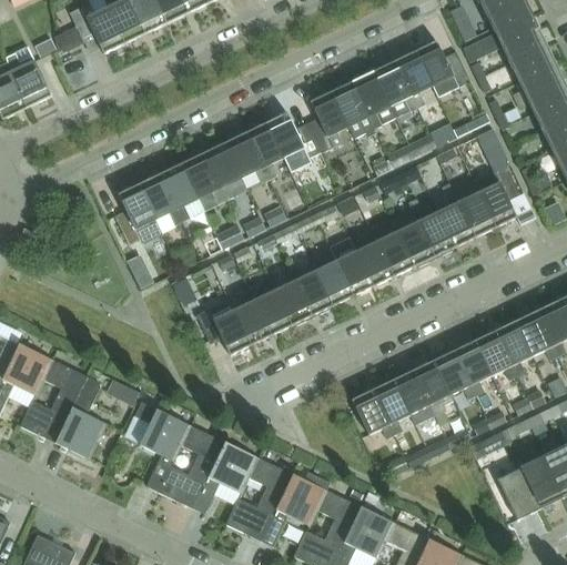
[(108,7),(124,42),(145,32),(129,0),(119,0),(120,1),(108,7)]
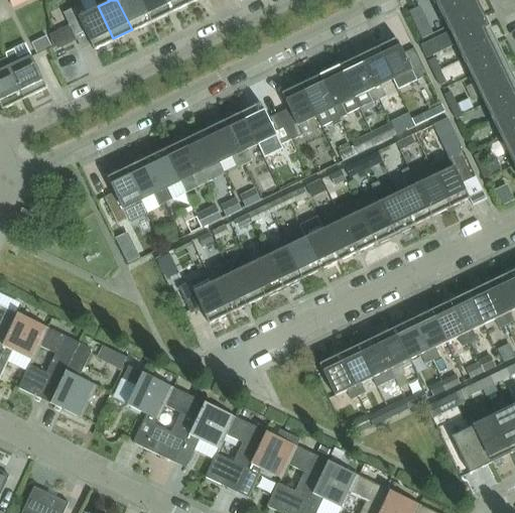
[(117,0),(132,29),(151,20),(141,0),(117,0)]
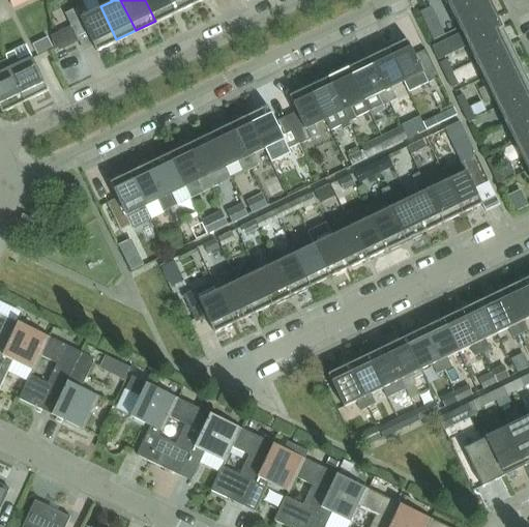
[(145,0),(155,21),(175,11),(170,0),(145,0)]
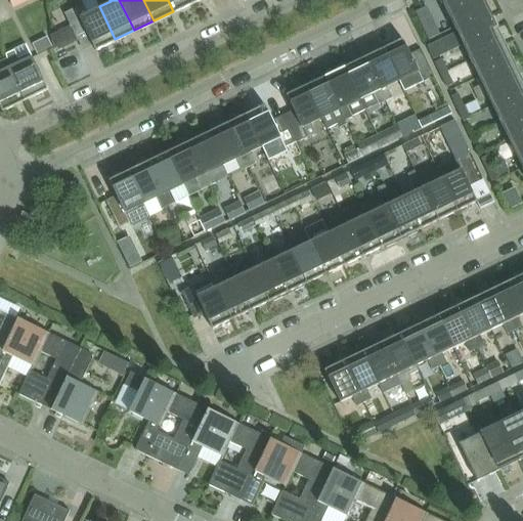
[(168,0),(173,11),(191,2),(190,0),(168,0)]
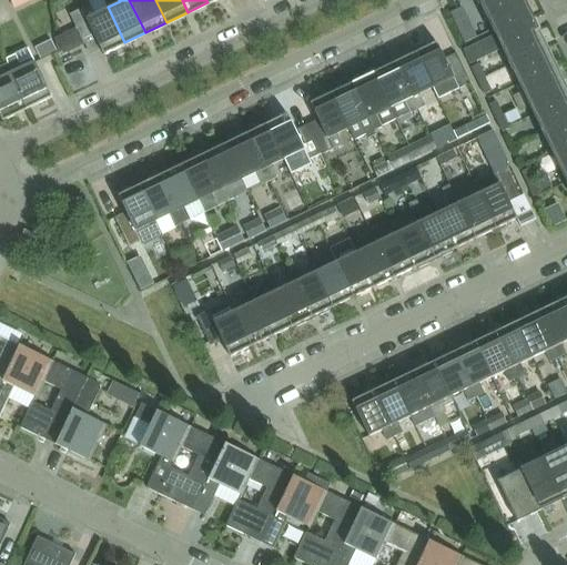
[(478,0),(496,36),(464,52),(468,62),(497,47),(566,184),(566,88),(524,0),(478,0)]
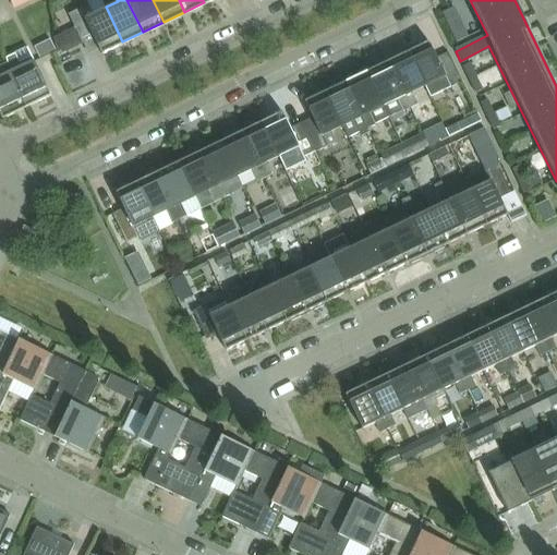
[(101,51),(122,41),(106,7),(93,13),(88,2),(68,12),(73,23),(81,38),(82,40),(94,35),(101,51)]
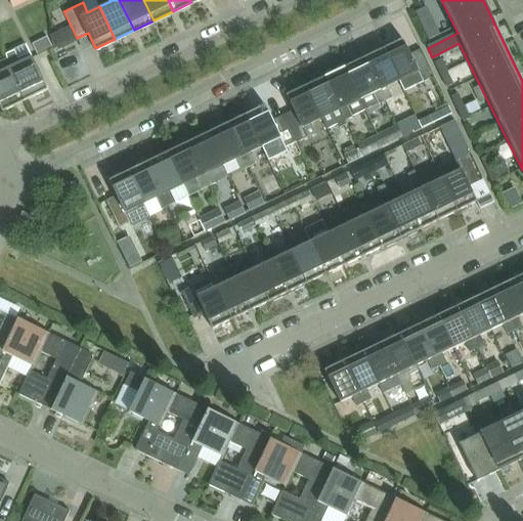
[(76,36),(69,22),(66,24),(50,31),(53,48),(69,40),(76,36)]
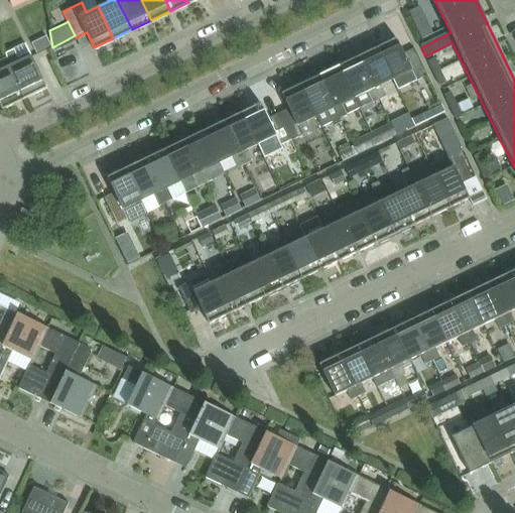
[(431,31),(427,23),(417,28),(420,36),(431,31)]
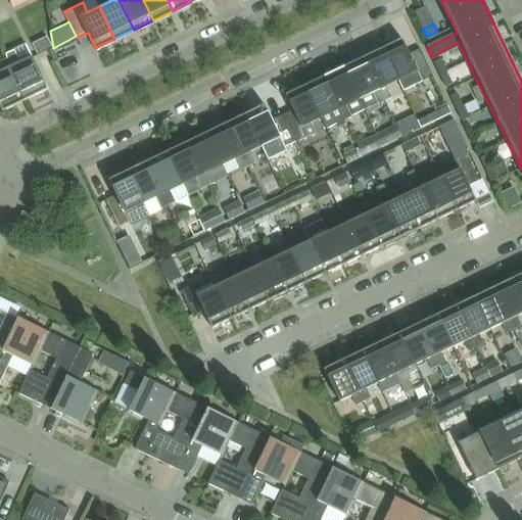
[(382,46),(397,79),(409,73),(414,83),(432,75),(419,47),(409,52),(401,37),(382,46)]
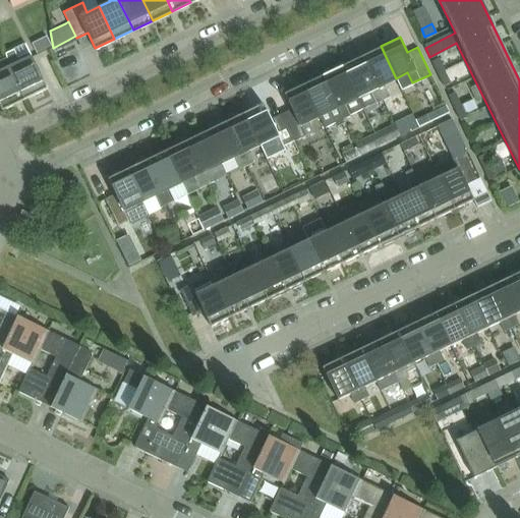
[(8,66),(24,98),(47,88),(23,39),(4,48),(7,58),(8,66)]
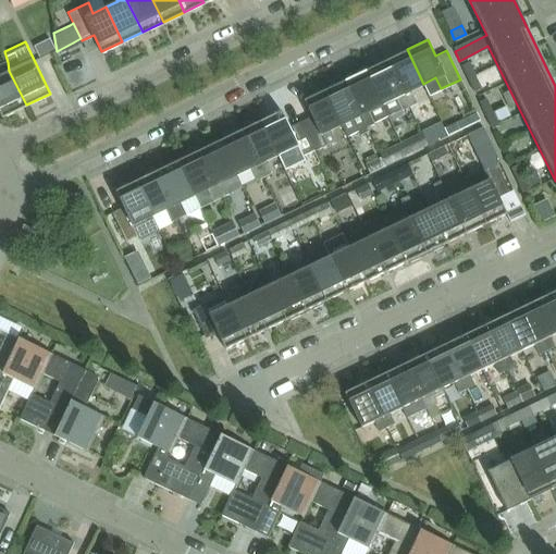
[(386,59),(409,106),(417,101),(411,89),(423,84),(407,49),(386,59)]
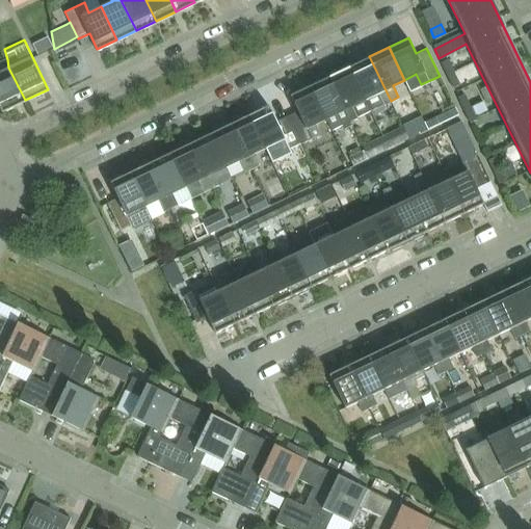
[(371,110),(391,101),(369,56),(349,65),(371,110)]
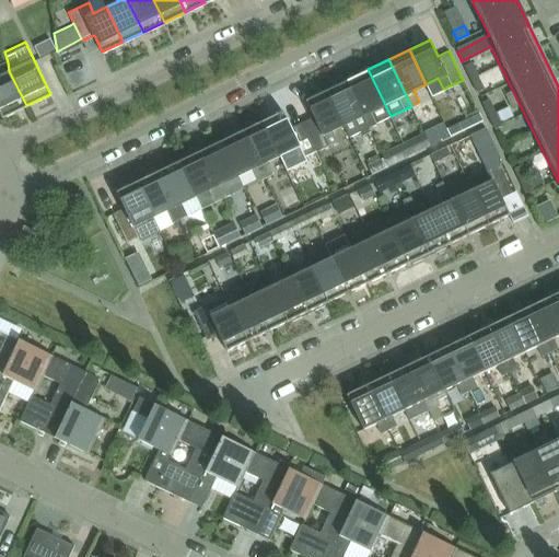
[(472,77),(478,73),(472,60),(465,64),(472,77)]
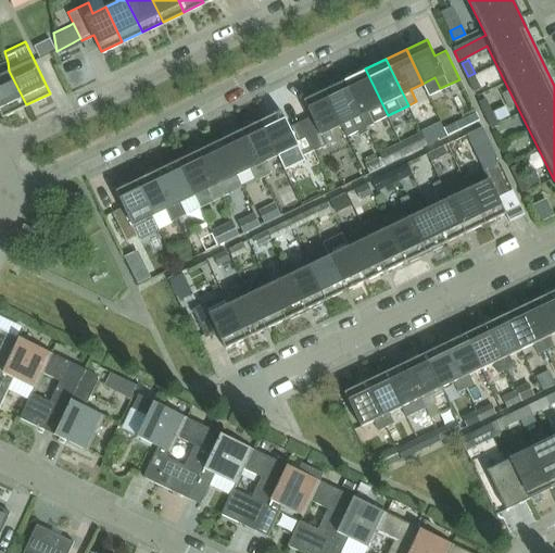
[(26,104),(9,71),(8,62),(0,65),(0,113),(1,116),(26,104)]
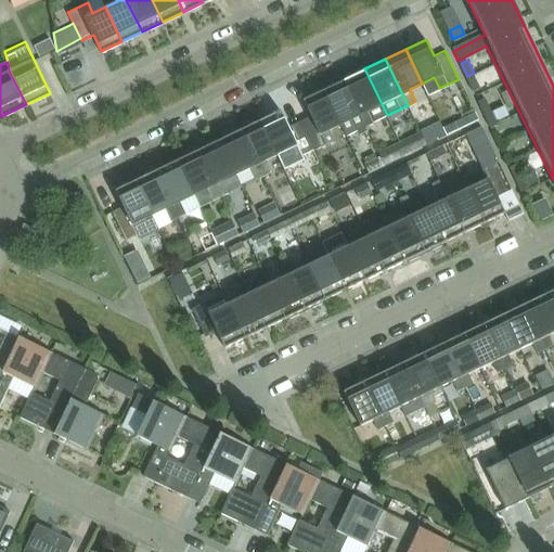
[(387,115),(364,68),(344,78),(365,125),(387,115)]
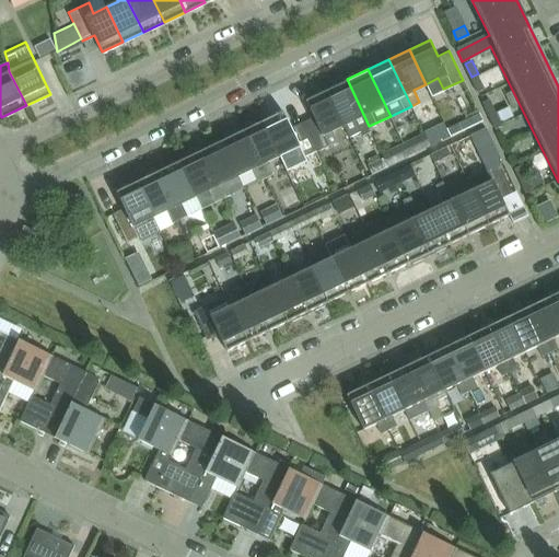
[(478,73),(472,77),(477,90),(484,86),(478,73)]
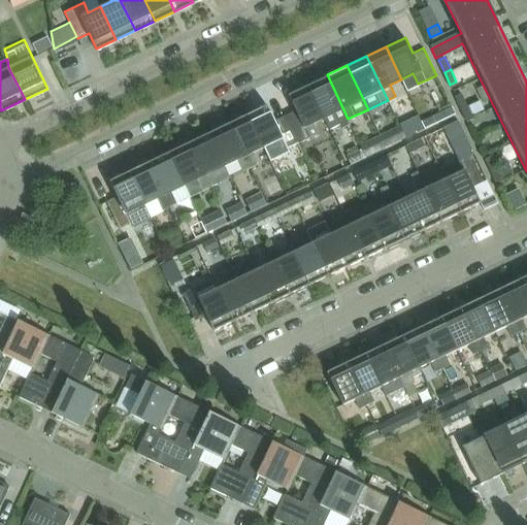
[(348,119),(327,74),(307,84),(324,117),(329,127),(339,122),(341,126),(350,122),(348,119)]
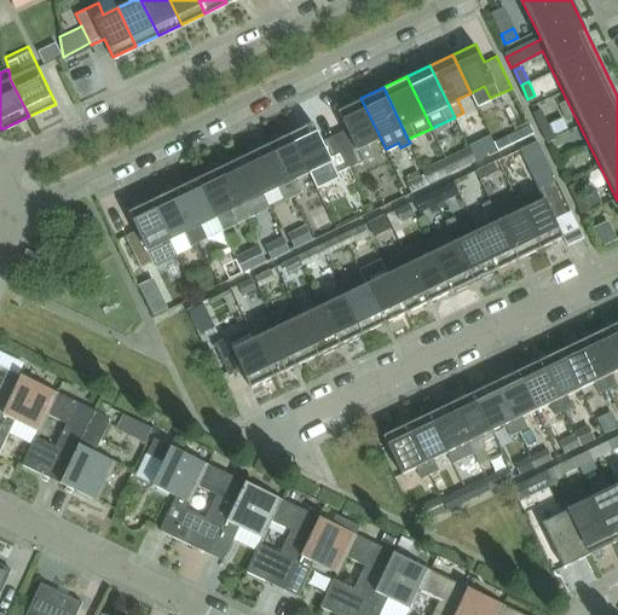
[(346,127),(334,133),(350,166),(373,155),(367,143),(380,137),(361,98),(338,109),(346,127)]
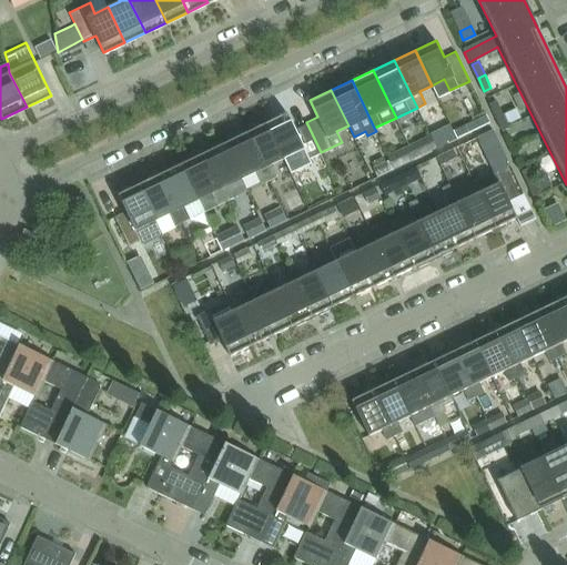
[(496,99),(489,102),(496,115),(503,112),(496,99)]
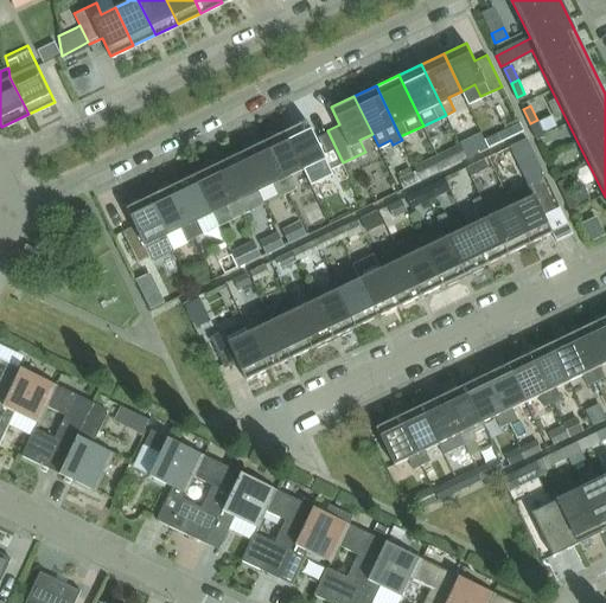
[(320,173),(343,162),(327,130),(316,136),(307,119),(284,130),(303,167),(314,161),(320,173)]
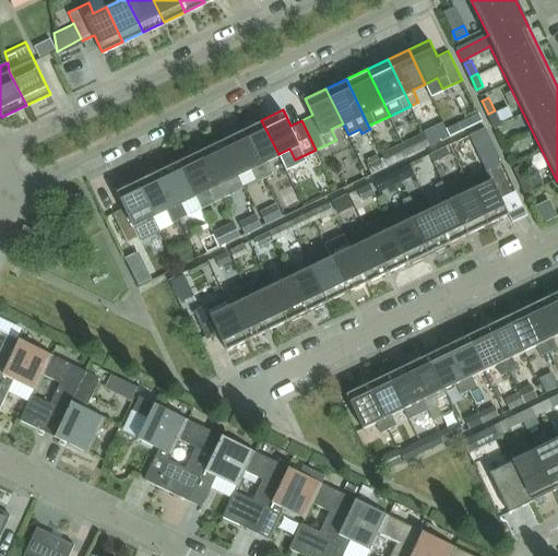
[(495,110),(488,114),(495,127),(501,123),(495,110)]
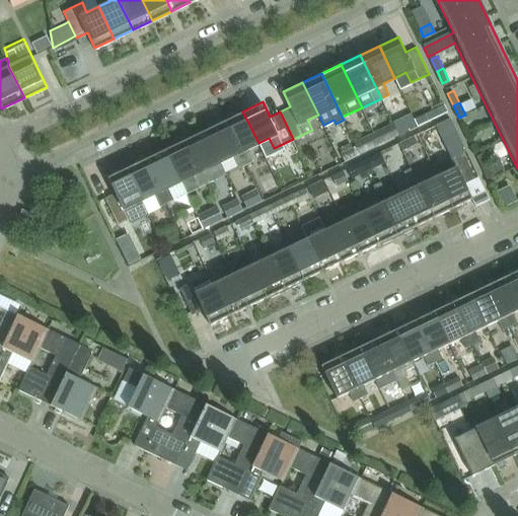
[(435,116),(446,111),(443,103),(432,108),(435,116)]
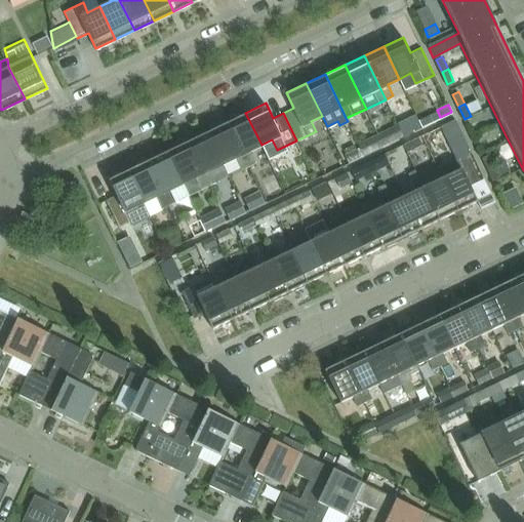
[(227,122),(248,165),(255,162),(250,151),(262,145),(245,113),(227,122)]
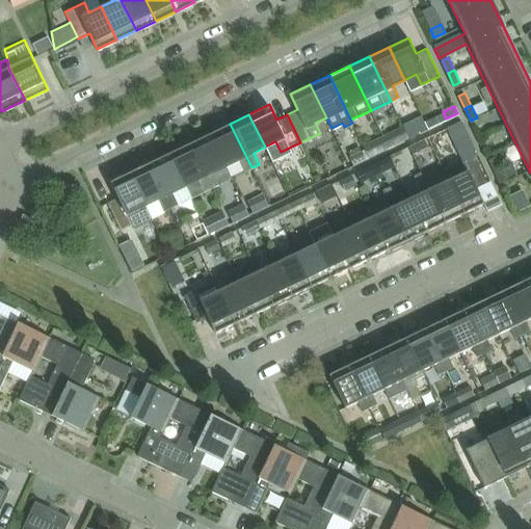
[(460,120),(446,127),(449,134),(463,127),(460,120)]
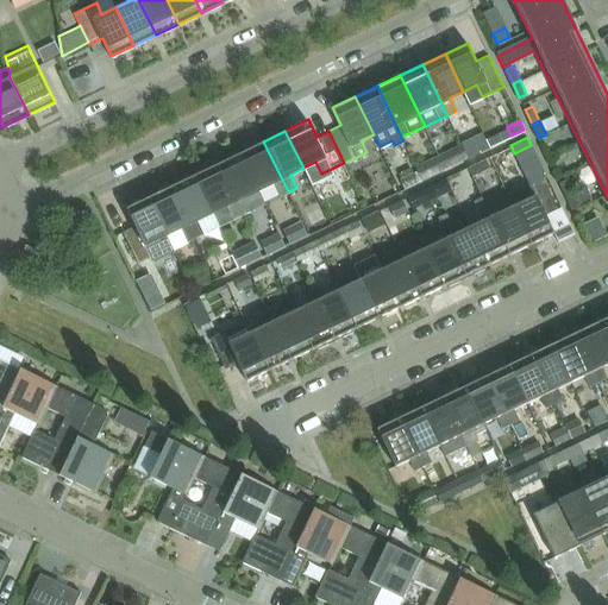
[(240,152),(258,189),(274,182),(280,196),(288,191),(263,142),(240,152)]
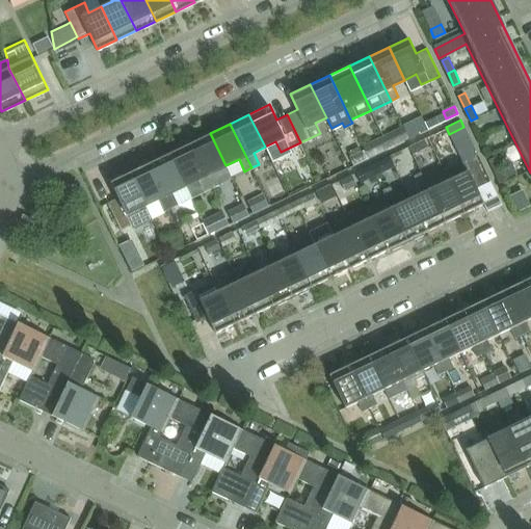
[(402,124),(382,133),(389,146),(408,135),(402,124)]
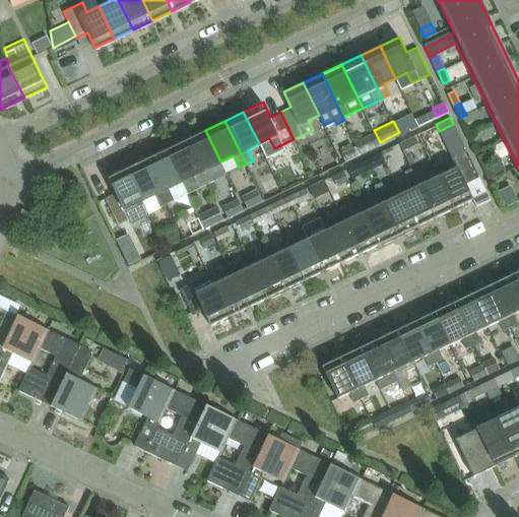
[(185,139),(206,183),(213,180),(208,168),(220,162),(205,130),(185,139)]
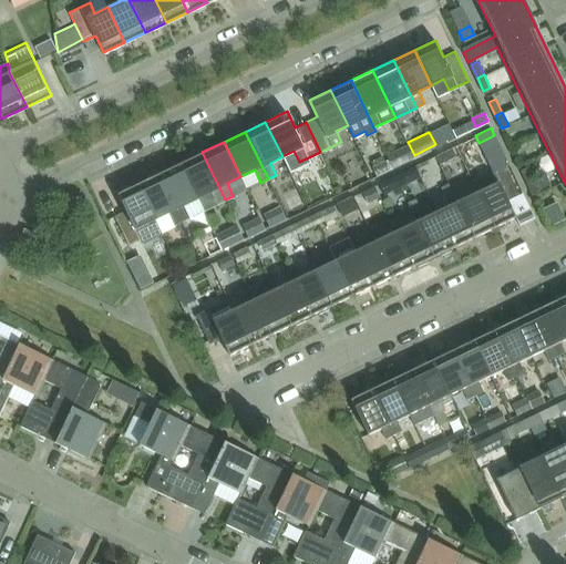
[(393,165),(414,155),(408,142),(387,153),(393,165)]
